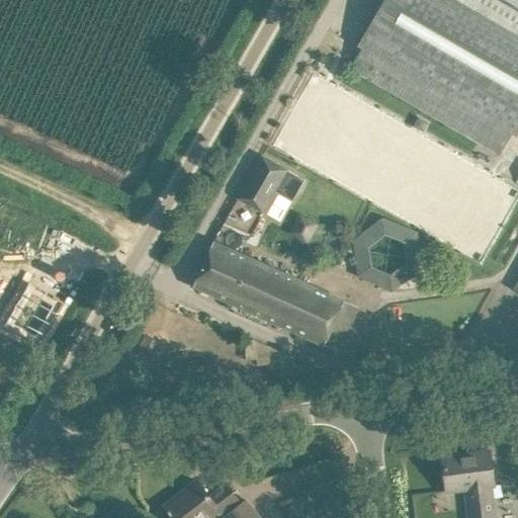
[(517,0),(382,0),(358,45),(362,47),(350,67),(500,154),(512,134),(517,136),(517,133),(517,0)]
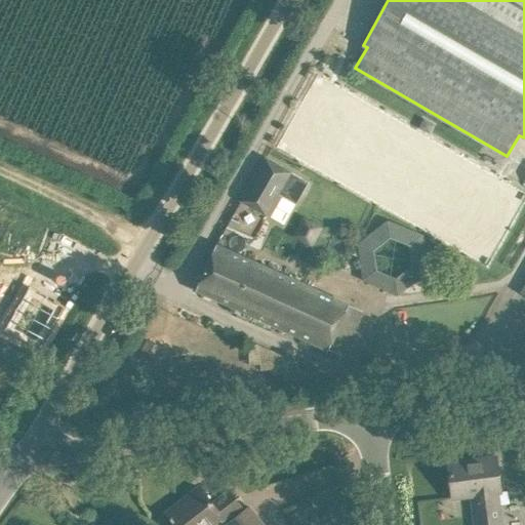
[(308,183),(290,172),(266,158),(241,200),(266,214),(278,193),(296,203),(308,183)]
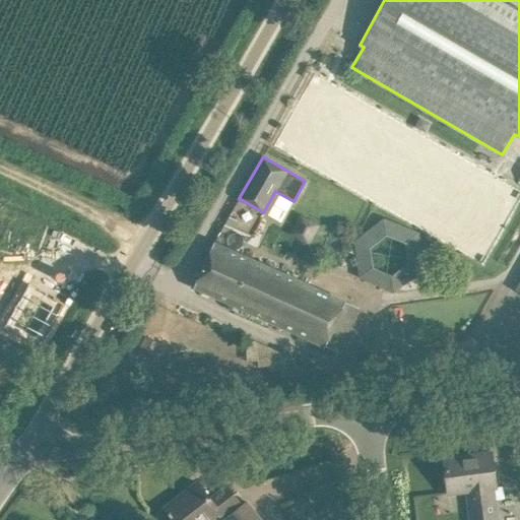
[(427,259),(389,210),(341,248),(380,297),(427,259)]
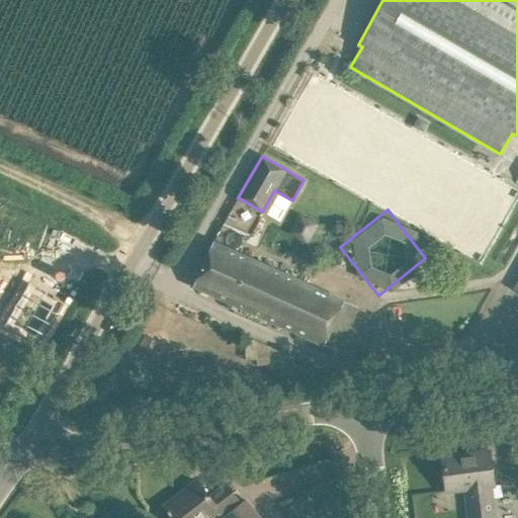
[(338,297),(232,250),(212,242),(193,285),(336,350),(356,307),(338,297)]
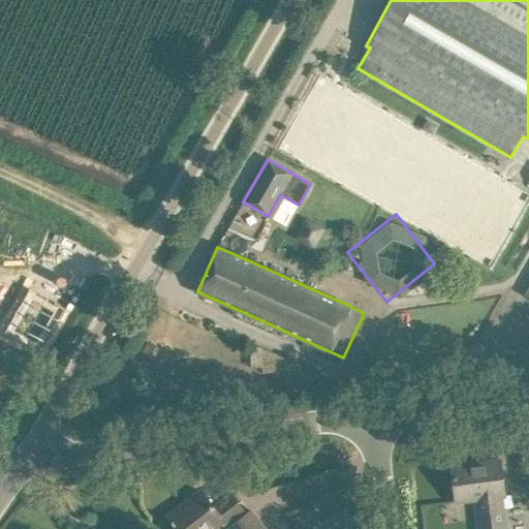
[(30,285),(2,335),(38,355),(66,306),(30,285)]
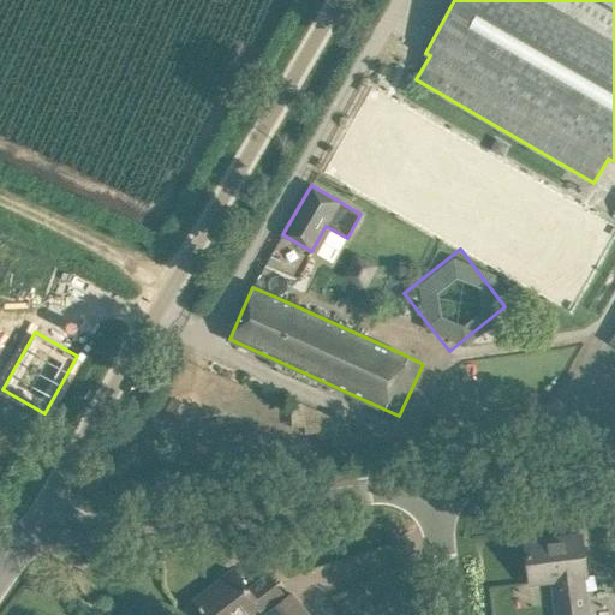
[(181,424),(191,407),(171,396),(162,415),(181,424)]
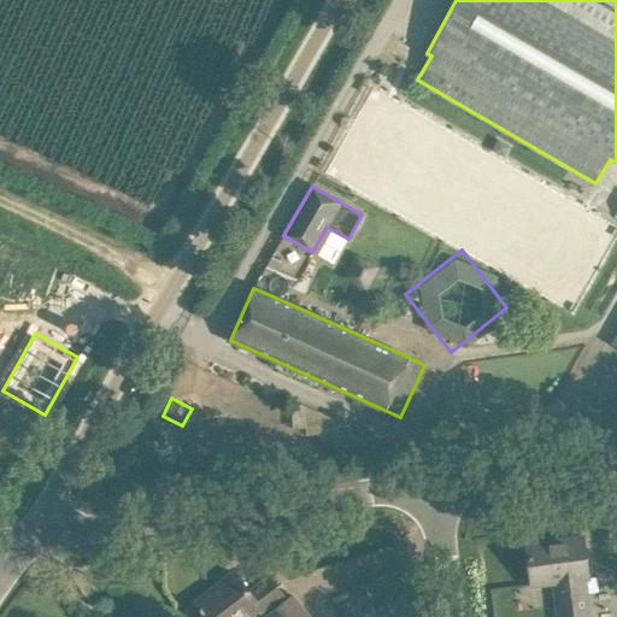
[(588,577),(586,560),(582,538),(560,540),(560,544),(532,547),(530,544),(527,545),(533,585),(559,581),(562,595),(556,597),(558,616),(589,616),(585,579),(588,577)]
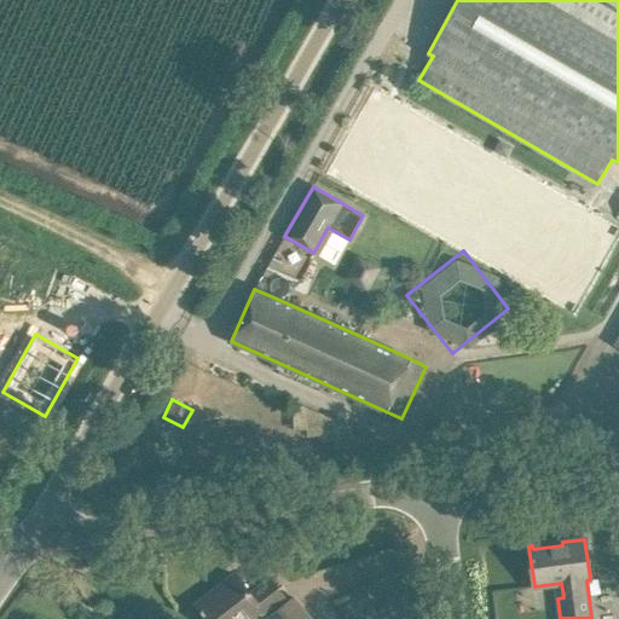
[(241,618),(258,607),(261,612),(281,597),(277,591),(279,590),(271,578),(249,594),(235,574),(232,577),(236,580),(218,595),(214,591),(197,605),(201,609),(200,611),(206,618),(241,618)]
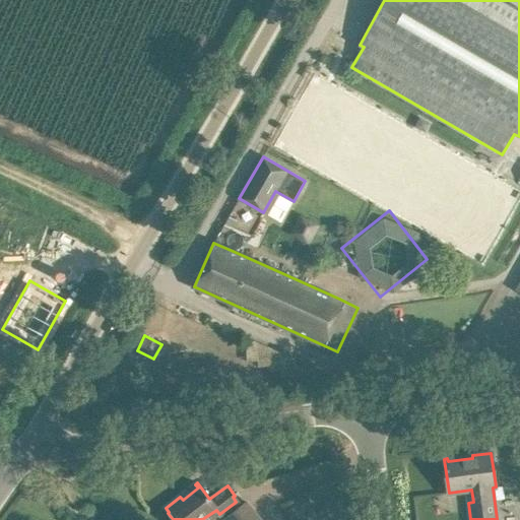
[(231,514),(224,519),(260,519),(247,502),(231,514)]
